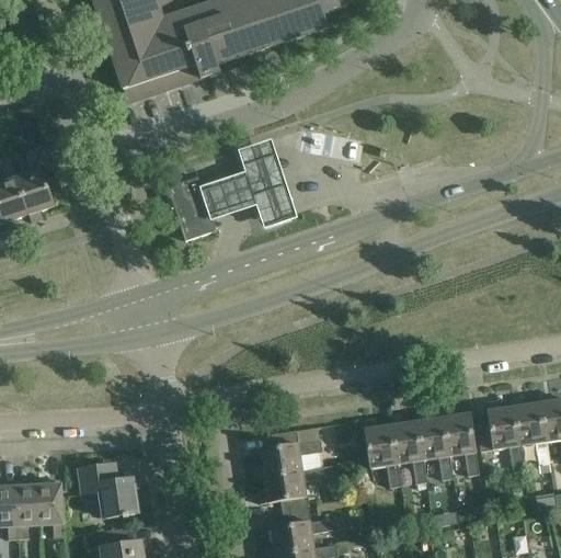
[(217,0),(183,11),(179,0),(93,0),(127,102),(220,71),(218,64),(329,26),(323,13),(347,6),(345,0),(217,0)]
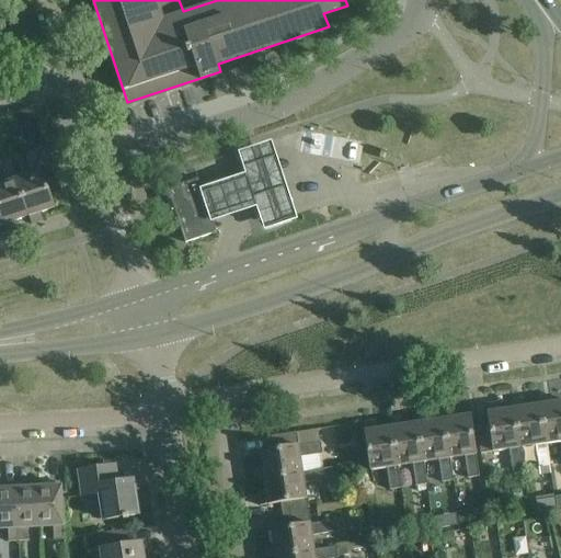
[(202,184),(213,217),(258,202),(265,226),(298,215),(272,137),(239,148),(247,170),(202,184)]
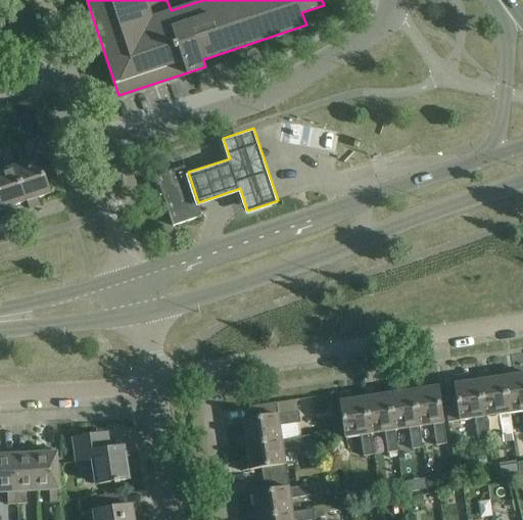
[(15,164),(26,196),(27,199),(30,206),(34,204),(34,203),(39,201),(37,196),(51,191),(33,137),(22,140),(29,159),(15,164)]
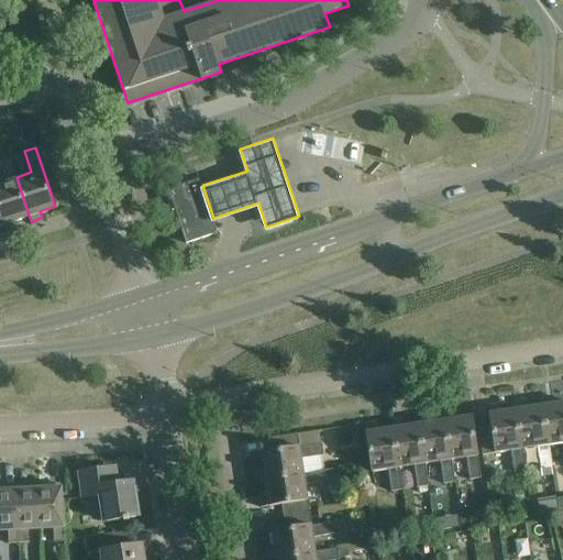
[(17,177),(9,156),(0,158),(0,162),(6,180),(0,182),(0,211),(3,222),(7,231),(12,229),(11,227),(17,226),(14,219),(29,215),(28,211),(17,177)]
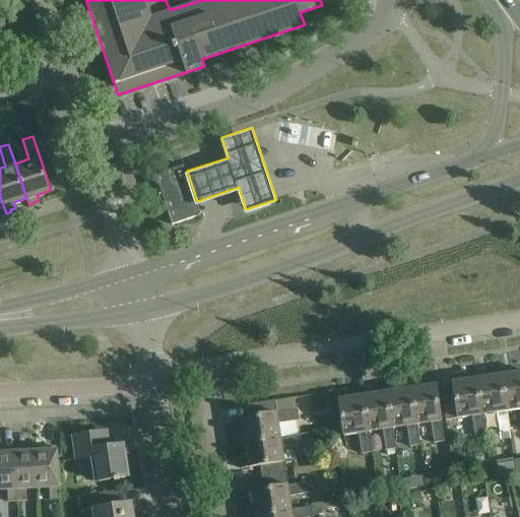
[(184,164),(154,173),(172,222),(200,213),(184,164)]
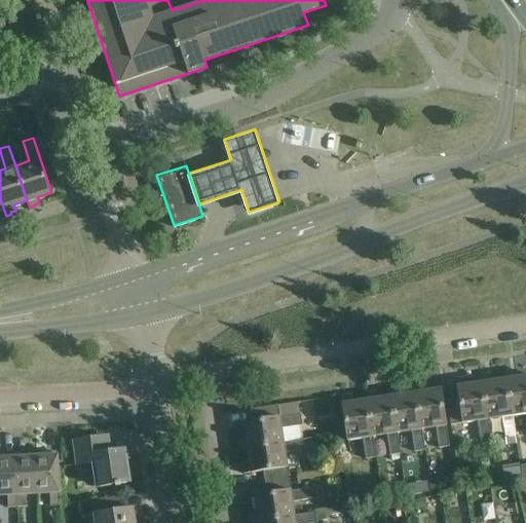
[(506,377),(512,413),(525,410),(525,373),(517,375),(516,370),(511,371),(511,369),(505,370),(506,377)]
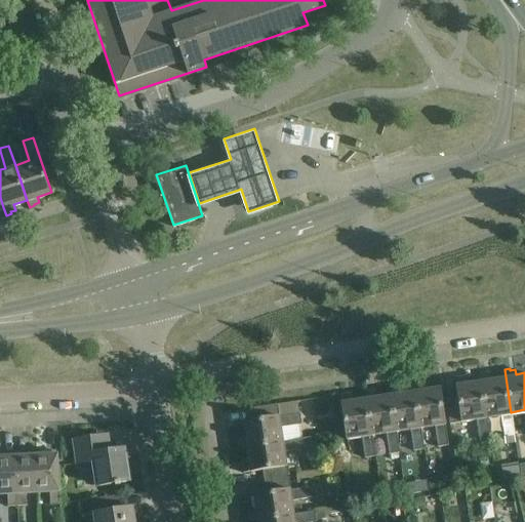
[(480,372),(481,379),(486,416),(500,413),(505,435),(514,433),(511,412),(506,376),(491,378),(491,373),(485,374),(485,371),(480,372)]
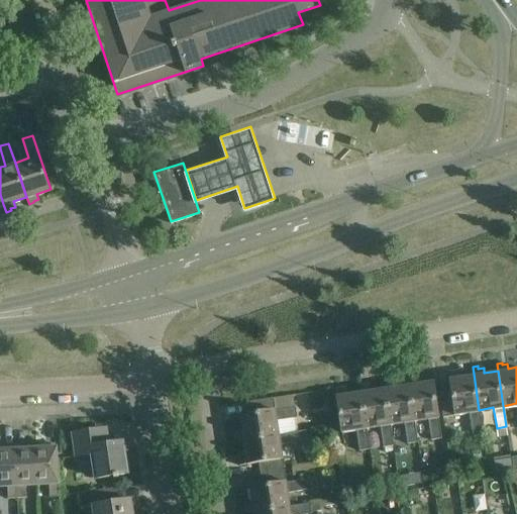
[(479,410),(474,374),(460,377),(459,371),(454,372),(453,370),(448,371),(449,378),(451,390),(439,392),(442,415),(470,411),(473,432),(482,430),(479,410)]
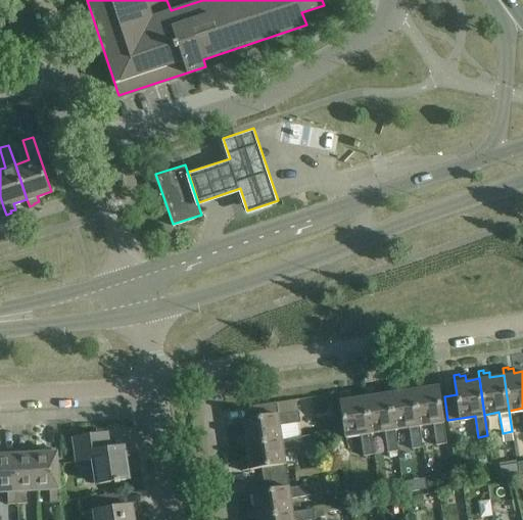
[(412,381),(413,388),(419,424),(433,422),(436,442),(447,441),(438,384),(424,387),(423,381),(418,382),(417,380),(412,381)]
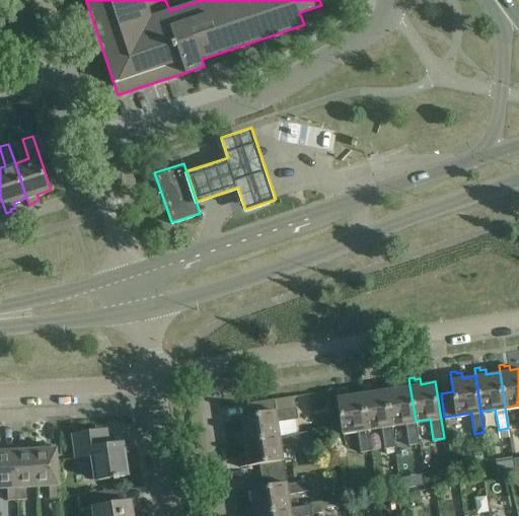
[(386,389),(391,424),(405,422),(409,443),(420,441),(416,421),(410,385),(396,387),(395,382),(390,383),(390,381),(384,381),(386,389)]
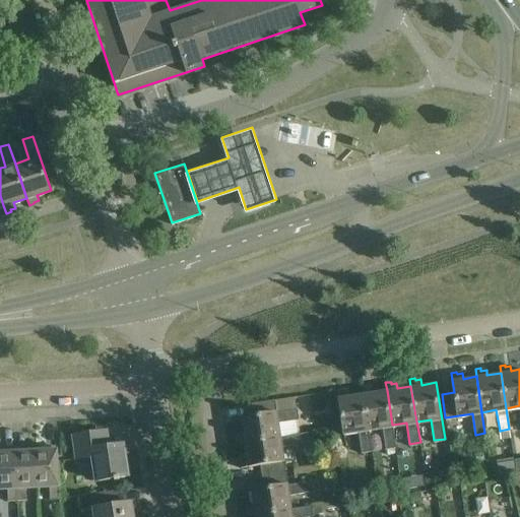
[(363,393),(369,429),(382,427),(385,448),(395,446),(392,425),(387,390),(373,392),(372,386),(367,387),(367,385),(362,386),(363,393)]
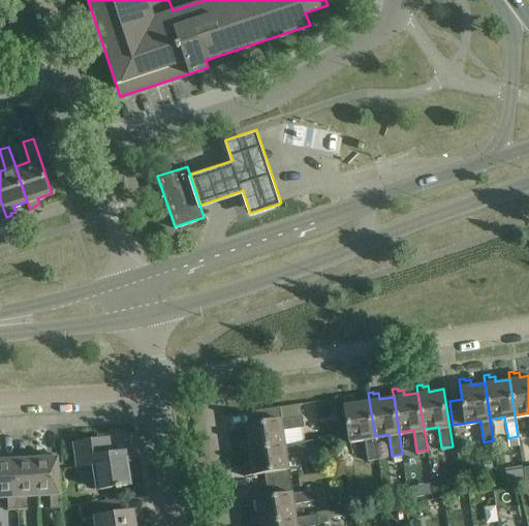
[(375,436),(369,400),(355,402),(354,397),(349,398),(348,396),(343,397),(344,404),(349,440),(364,438),(367,459),(378,458),(375,436)]
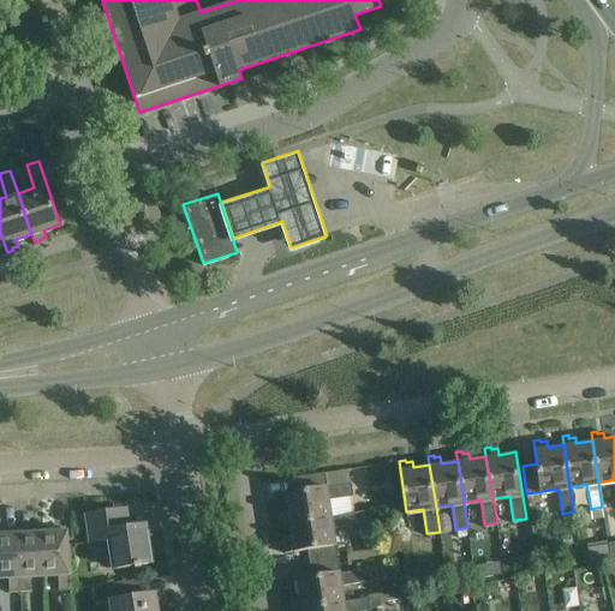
[(279,516),(280,522),(288,521),(351,511),(348,495),(353,495),(351,481),(350,483),(347,467),(297,475),(299,490),(285,491),(287,509),(280,509),(281,516),(279,516)]
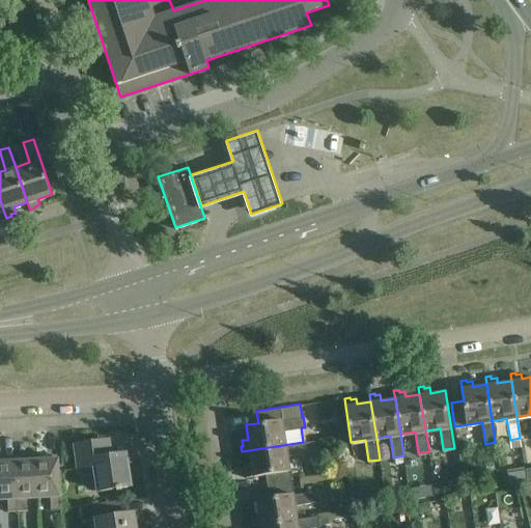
[(104,455),(102,440),(75,444),(79,467),(94,464),(99,490),(131,484),(126,452),(104,455)]
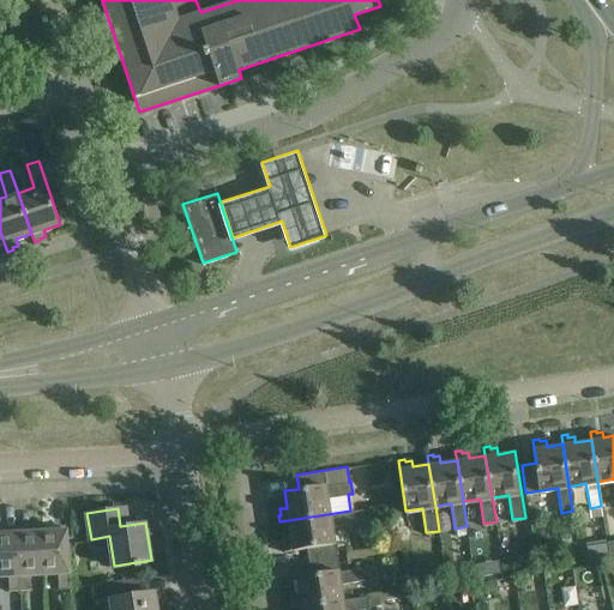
[(288,520),(290,536),(284,537),(286,543),(283,544),(284,550),(293,549),(307,547),(309,561),(338,556),(335,525),(357,521),(355,511),(350,511),(288,520)]
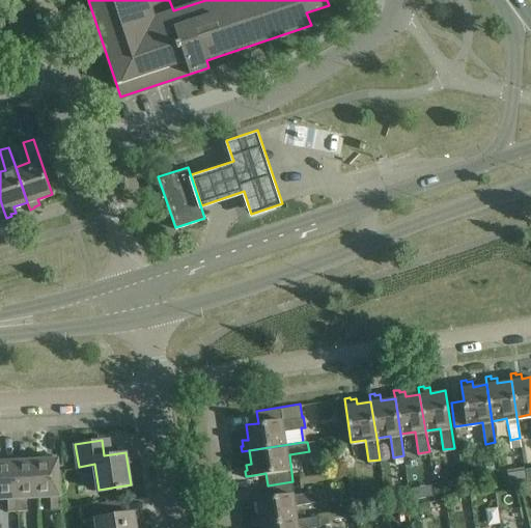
[(58,457),(37,459),(39,497),(51,496),(51,507),(60,507),(58,457)]
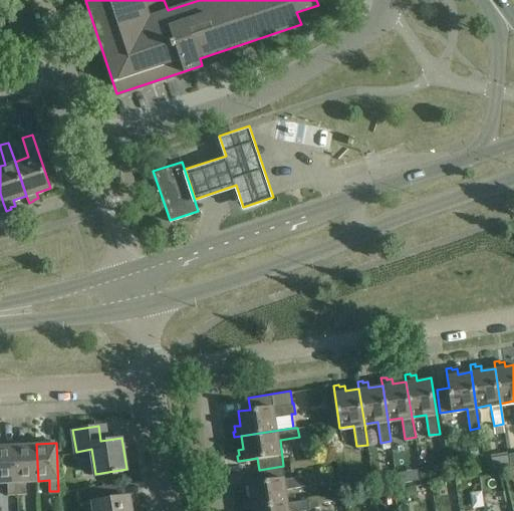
[(38,481),(36,444),(15,445),(17,493),(27,492),(27,481),(38,481)]
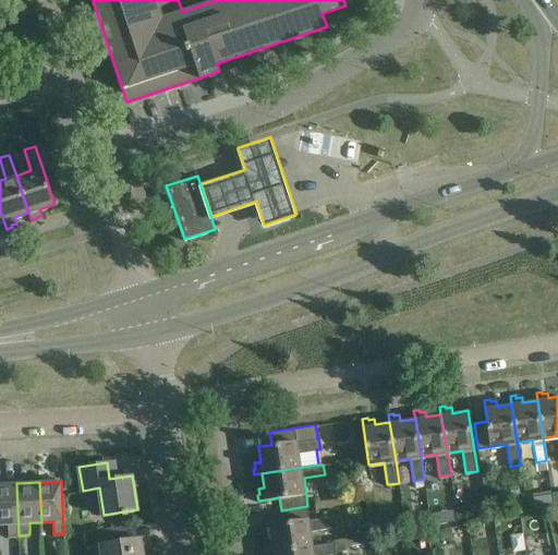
[(16,483),(0,484),(0,523),(8,525),(8,535),(19,535),(16,483)]
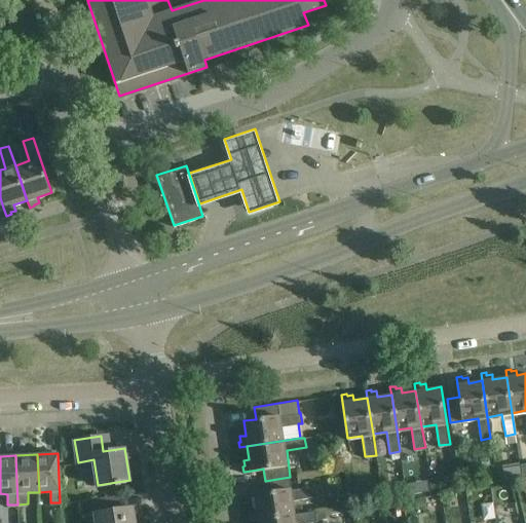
[(258,519),(296,514),(293,497),(313,495),(311,485),(292,488),(290,477),(265,481),(266,492),(254,494),(257,509),(251,510),(252,515),(250,515),(251,520),(258,519)]
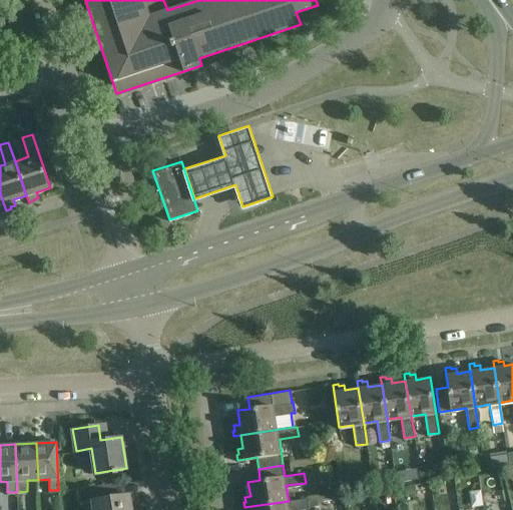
[(92,499),(93,509),(131,509),(129,494),(116,496),(114,482),(78,488),(80,501),(92,499)]
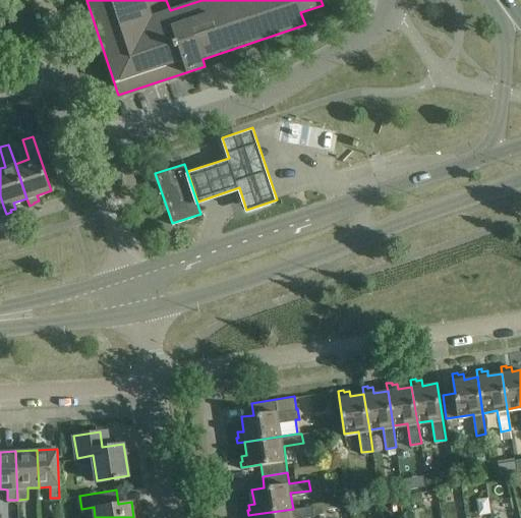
[(389,497),(377,498),(378,509),(390,507),(389,497)]
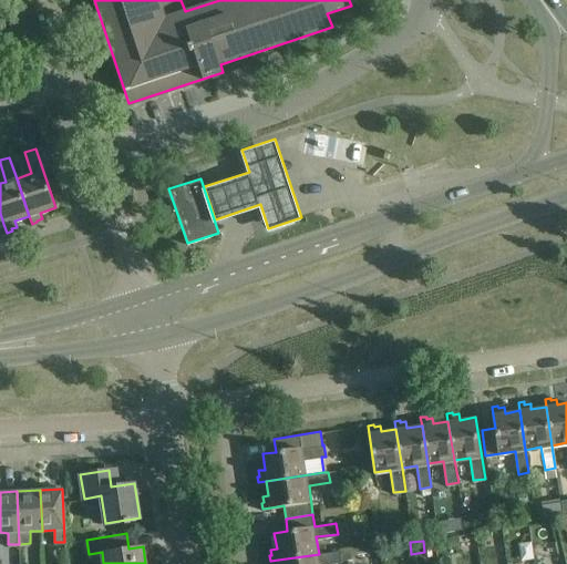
[(394,545),(382,547),(383,556),(395,555),(394,545)]
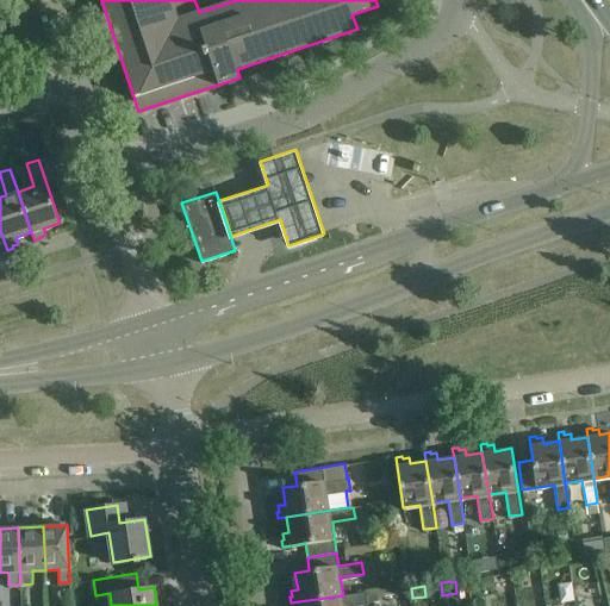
[(367,592),(368,603),(378,600),(377,589),(367,592)]
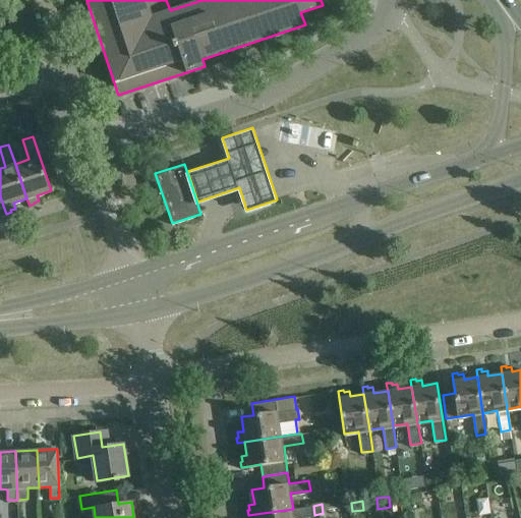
[(293,509),(255,514),(255,517),(294,517),(314,515),(313,506),(296,508),(293,509)]
